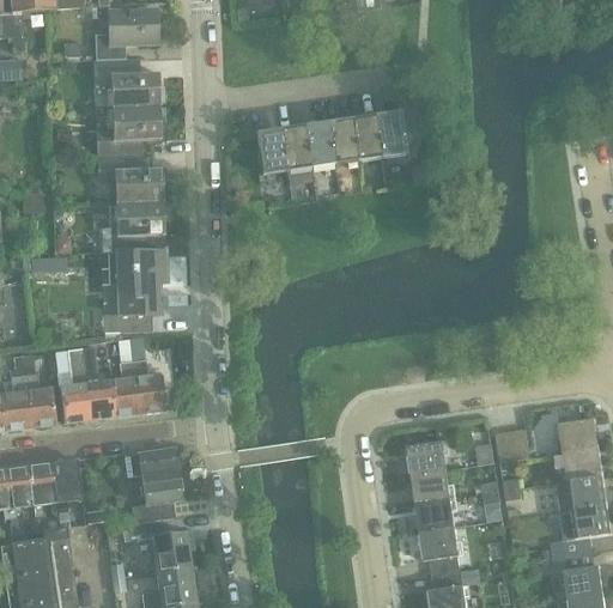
[(0,0),(0,14),(4,14),(12,14),(11,0),(0,0)]
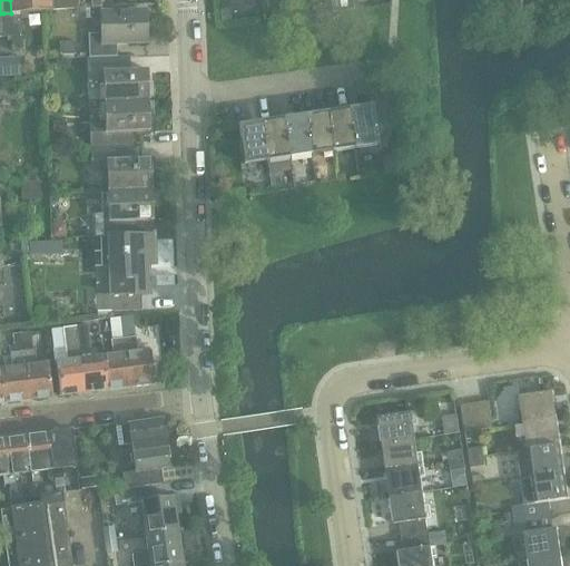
[(10,0),(11,13),(20,12),(20,10),(21,10),(52,8),(51,0),(10,0)]
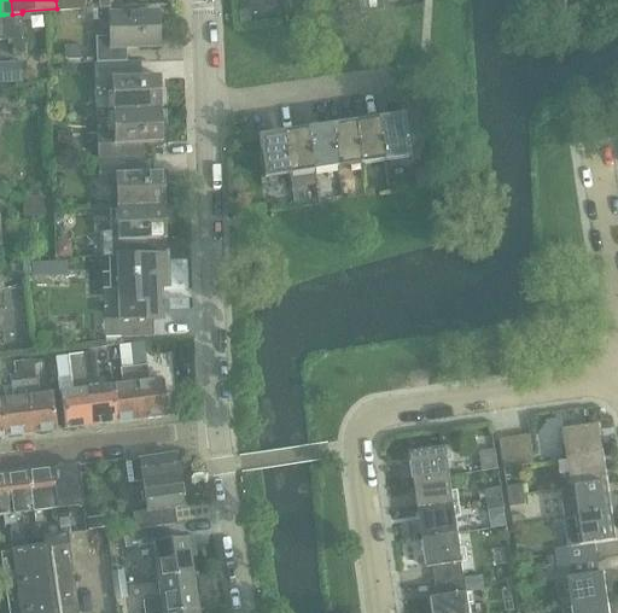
[(71,7),(73,21),(100,18),(100,5),(71,7)]
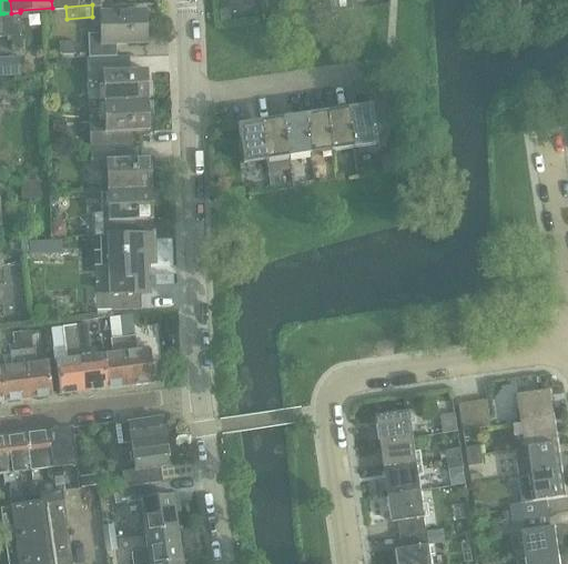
[(88,30),(89,54),(117,53),(117,40),(146,39),(145,8),(101,9),(101,30),(88,30)]
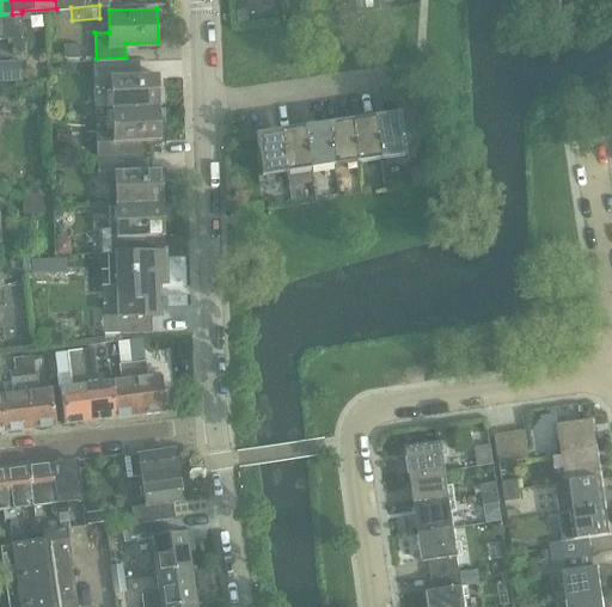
[(0,36),(13,36),(13,50),(24,50),(23,11),(22,11),(22,13),(12,14),(4,14),(0,14),(0,36)]
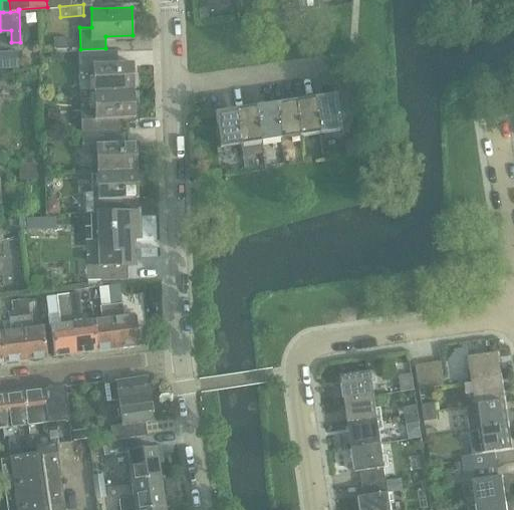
[(68,35),(53,35),(54,46),(68,46),(68,35)]
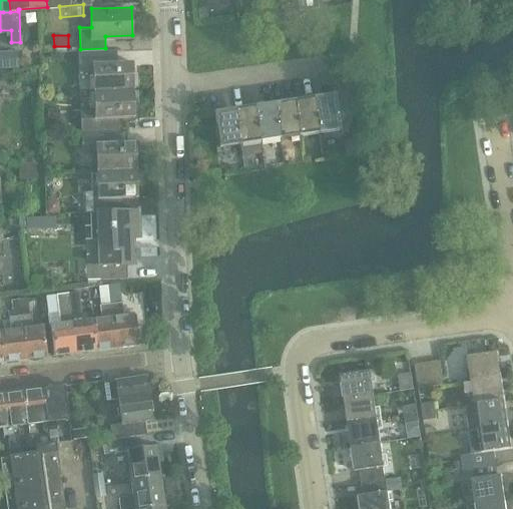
[(92,69),(93,90),(133,88),(132,60),(117,60),(116,48),(105,48),(80,49),(78,49),(79,69),(92,69)]
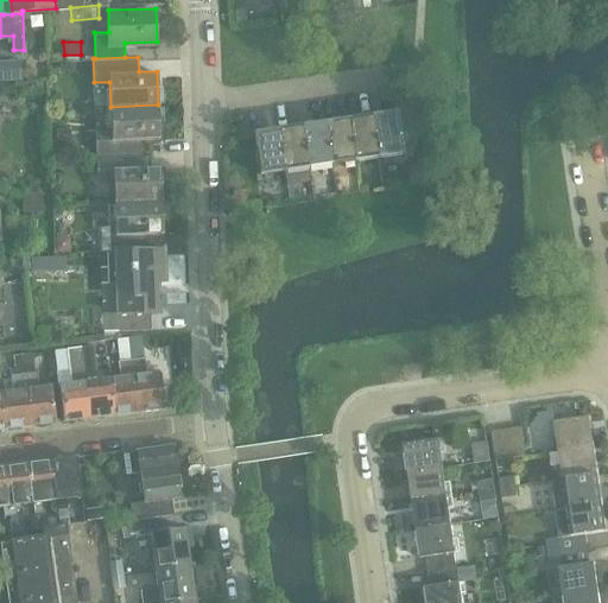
[(0,58),(0,77),(23,77),(21,58),(0,58)]
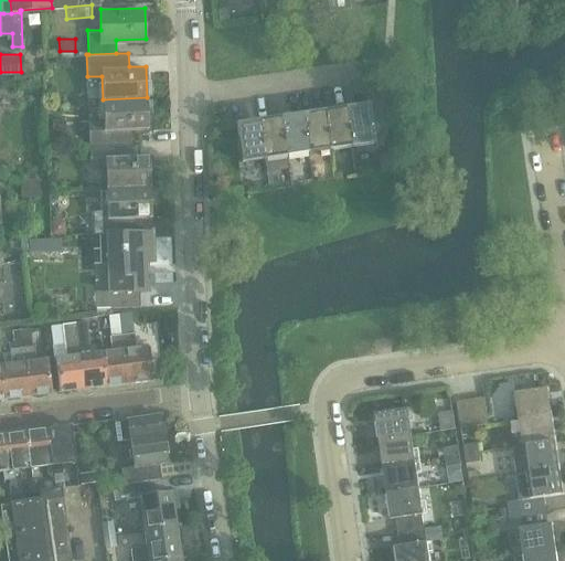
[(88,122),(89,144),(126,143),(125,141),(125,129),(148,128),(147,97),(103,99),(104,120),(88,122)]
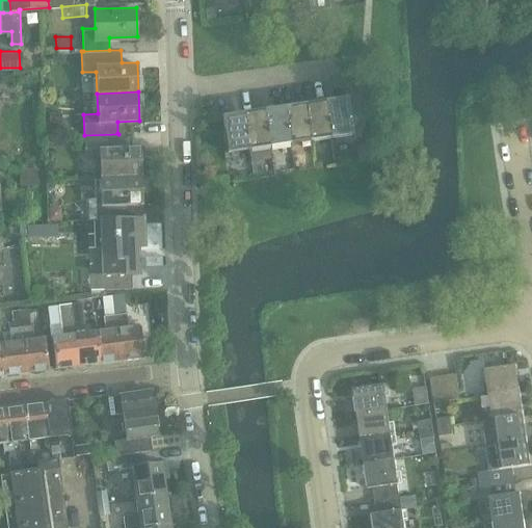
[(325,100),(330,134),(352,131),(347,97),(325,100)]
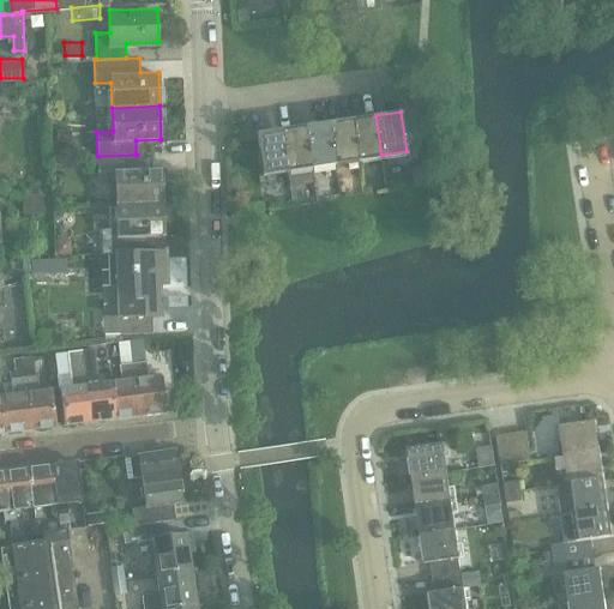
[(375,115),(351,119),(357,158),(381,155),(375,115)]
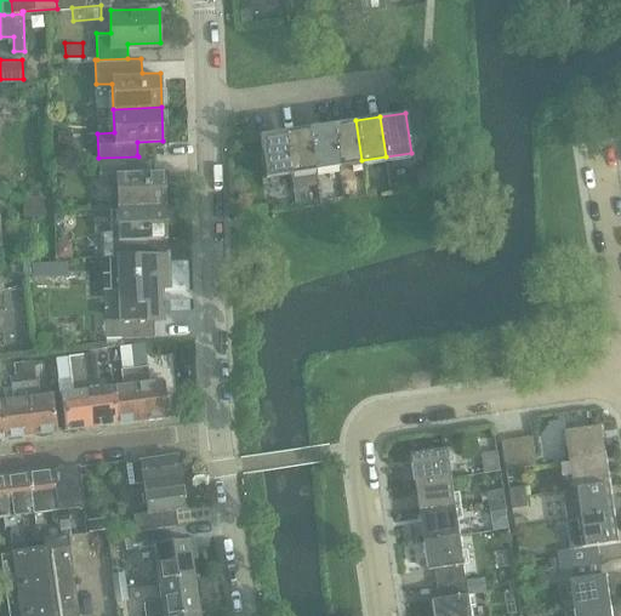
[(331,123),(337,164),(339,174),(346,172),(345,163),(362,160),(355,120),(331,123)]
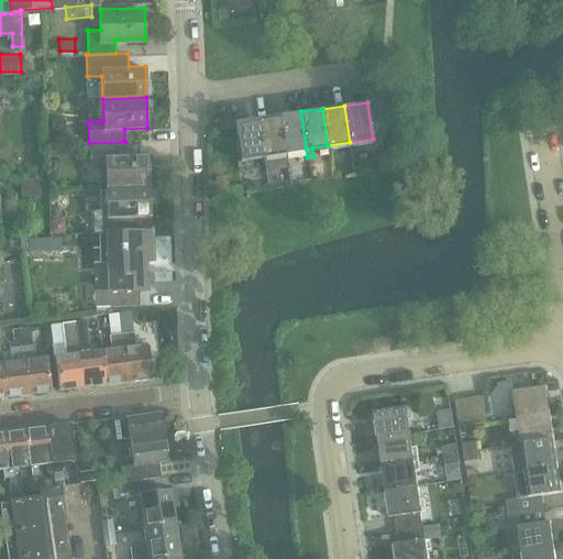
[(279,114),(285,152),(306,149),(300,111),(279,114)]
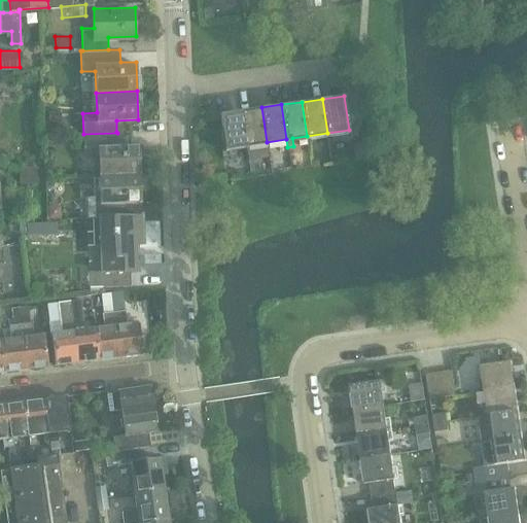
[(261,107),(241,110),(246,145),(267,142),(261,107)]
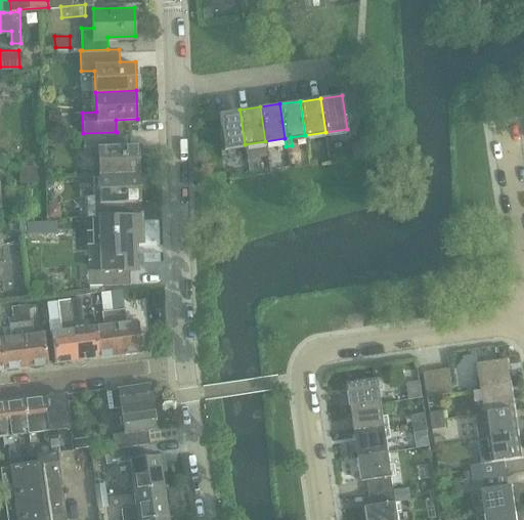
[(245,144),(239,110),(219,113),(224,147),(245,144)]
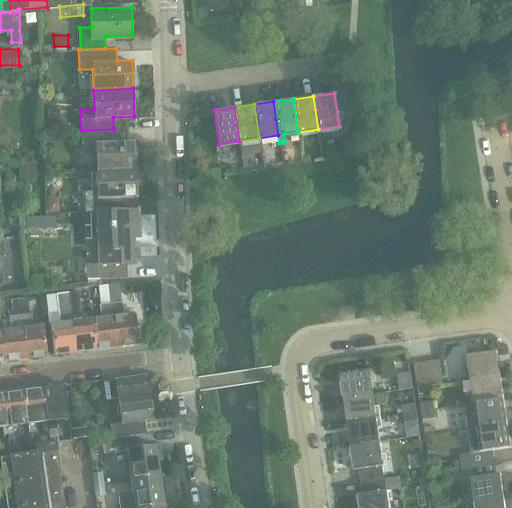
[(114,129),(81,130),(81,150),(95,149),(96,170),(136,168),(135,140),(114,141),(114,129)]
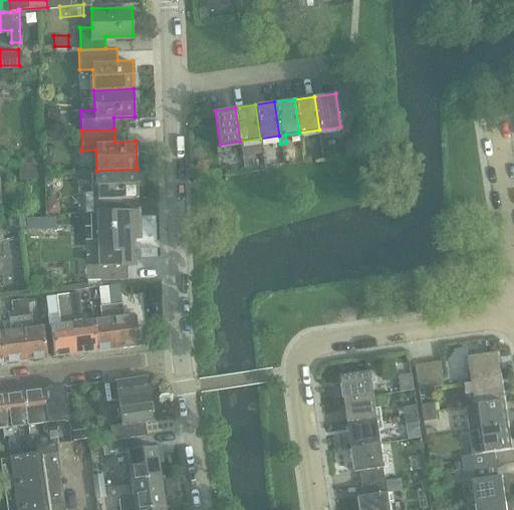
[(20,177),(37,178),(38,161),(21,161),(20,177)]
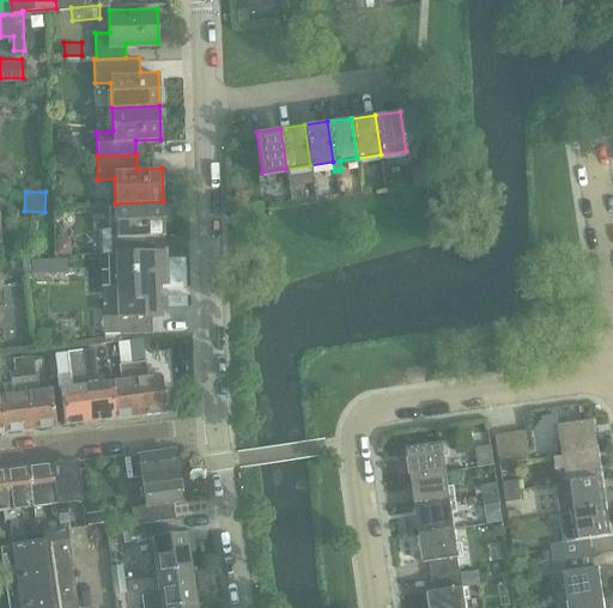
[(116,250),(139,249),(139,236),(164,235),(163,201),(115,204),(116,228),(99,228),(99,251),(116,250)]
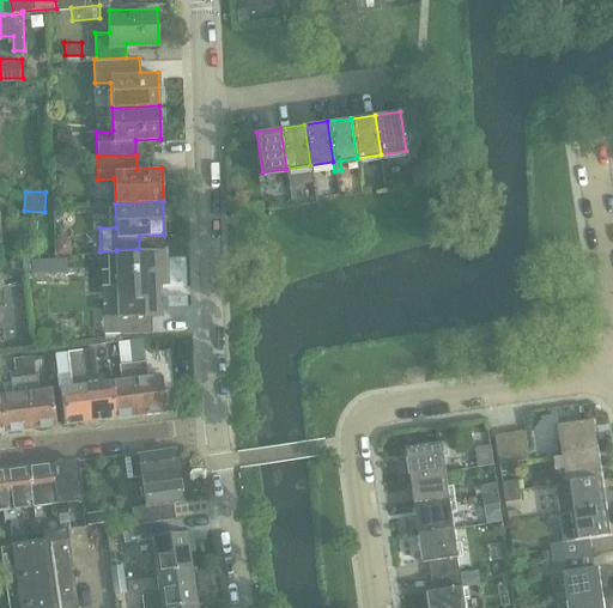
[(139,249),(116,250),(119,315),(103,315),(104,332),(152,329),(152,314),(161,314),(159,283),(167,283),(165,247),(163,247),(163,249),(155,249),(155,248),(139,249)]
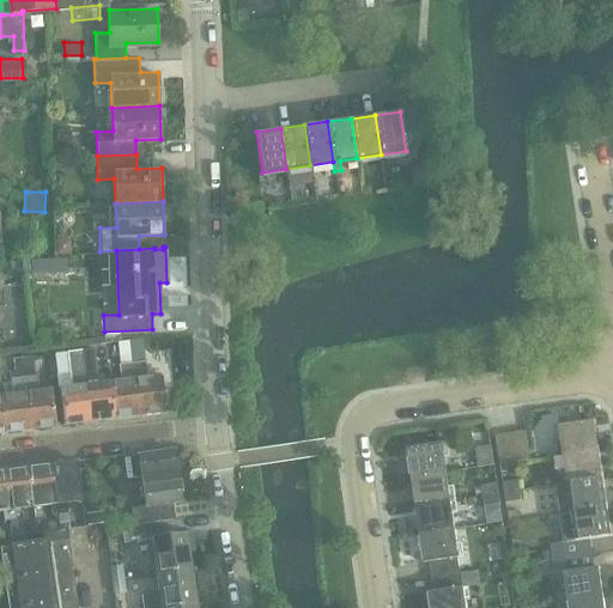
[(35,257),(36,267),(68,263),(67,254),(35,257)]
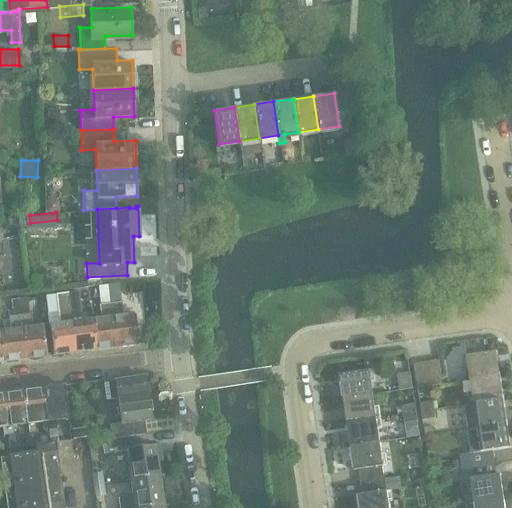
[(107,282),(115,345),(137,342),(137,341),(146,340),(142,311),(133,312),(133,311),(122,313),(121,300),(119,281),(107,282)]
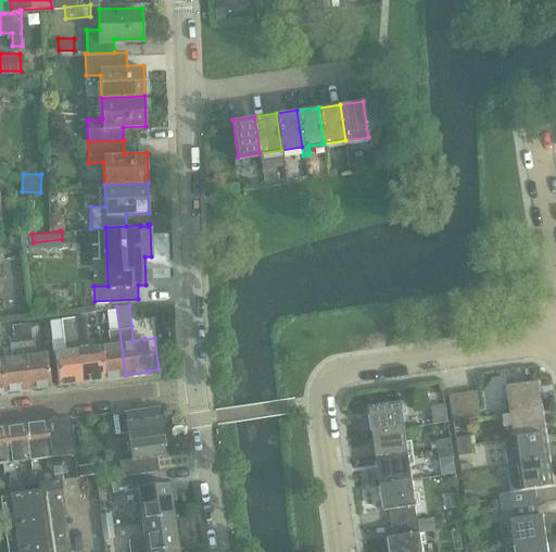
[(125,375),(116,306),(108,308),(110,328),(108,329),(109,343),(99,345),(102,378),(125,375)]
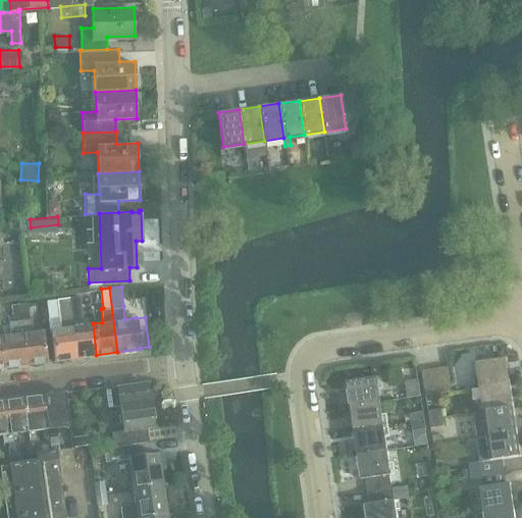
[(68,297),(74,357),(96,355),(93,323),(85,324),(82,296),(68,297)]
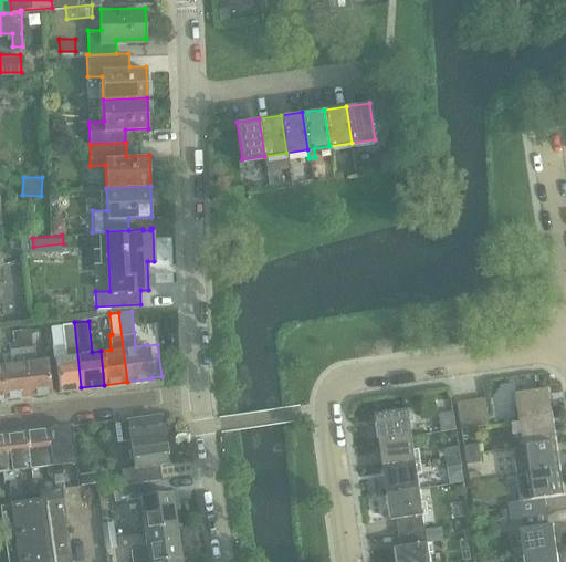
[(81,387),(74,322),(53,325),(56,356),(54,356),(59,391),(81,387)]
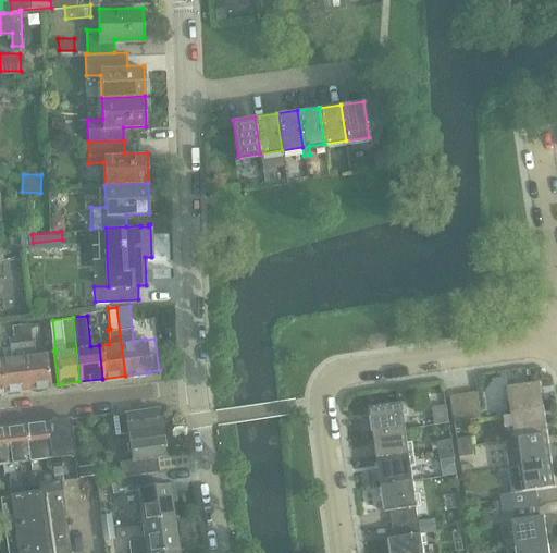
[(22,341),(27,388),(51,384),(47,352),(36,353),(35,339),(22,341)]
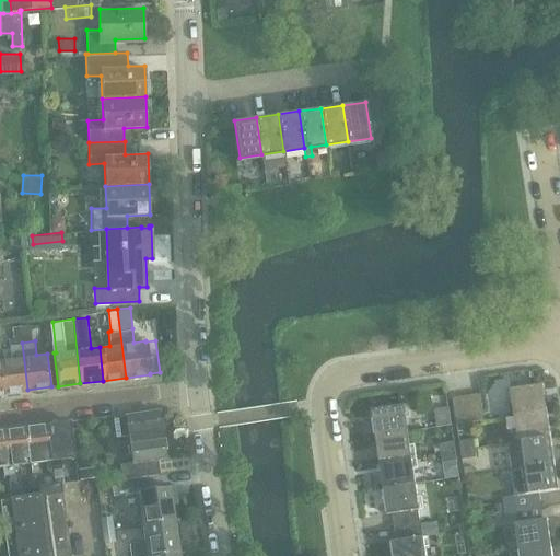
[(1,359),(6,392),(27,390),(22,343),(11,344),(12,358),(1,359)]
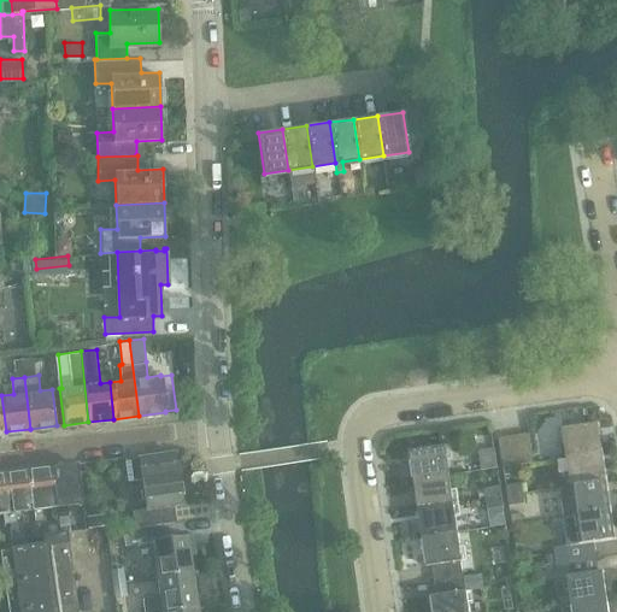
[(564,427),(568,457),(604,451),(599,423),(600,423),(600,421),(564,427)]
